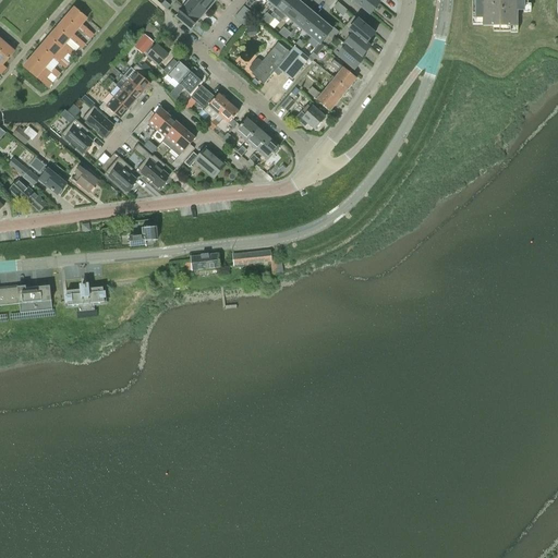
[(190,0),(184,8),(189,12),(198,21),(206,11),(192,0),(190,0)]
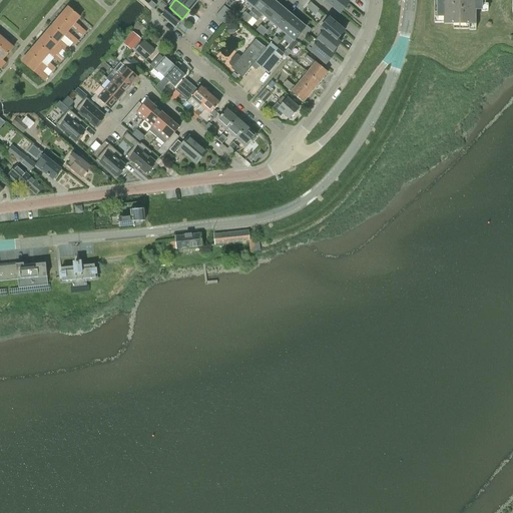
[(176,0),(189,10),(196,2),(193,0),(176,0)]
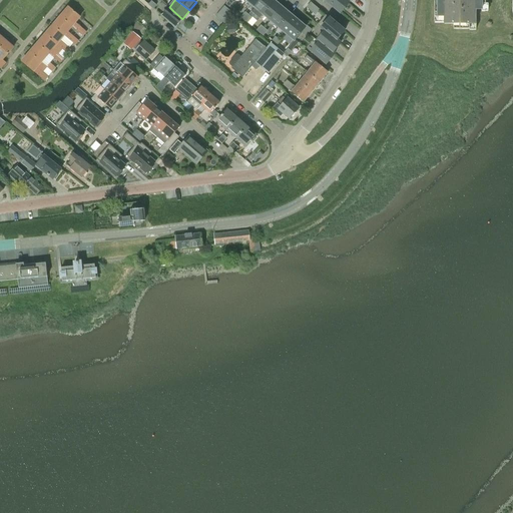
[(261,0),(254,8),(248,15),(251,18),(257,21),(263,14),(274,1),(273,0),(261,0)]
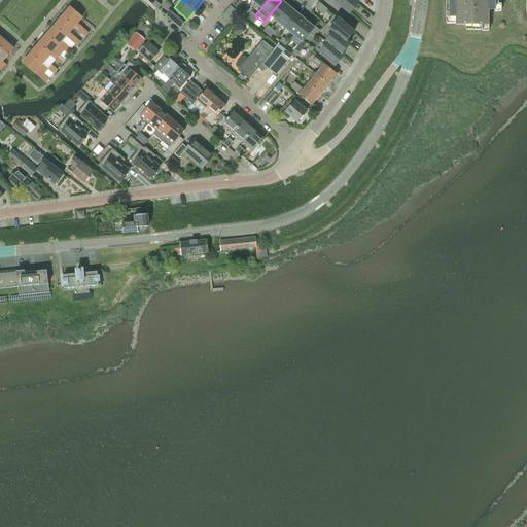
[(334,0),(350,13),(358,4),(353,0),(334,0)]
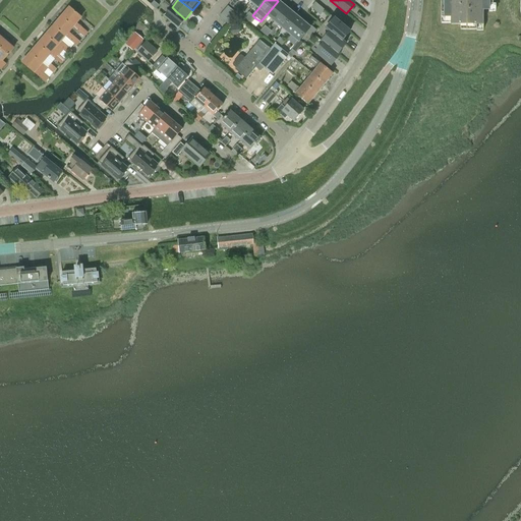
[(441,0),(441,21),(451,21),(451,24),(460,24),(460,31),(476,31),(476,32),(483,32),(483,24),(482,24),(482,10),(489,10),(489,12),(491,12),(493,12),(495,12),(495,5),(493,5),(493,0),(441,0)]
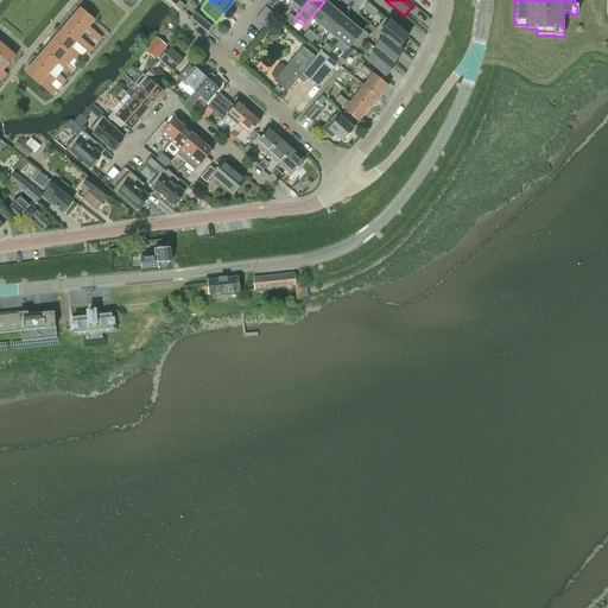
[(311,17),(320,25),(334,8),(324,1),(311,17)]
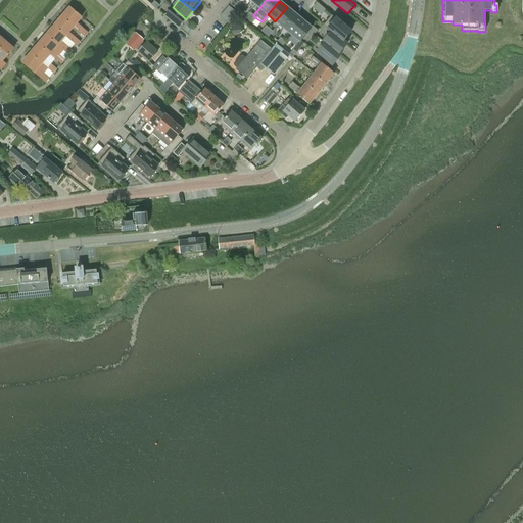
[(317,3),(313,8),(321,15),(325,10),(317,3)]
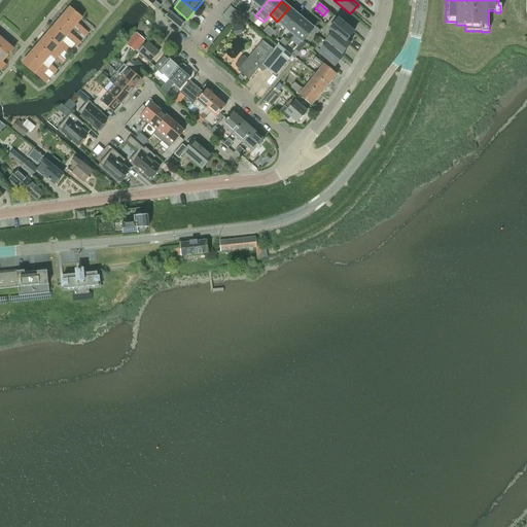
[(167,16),(180,28),(187,20),(178,11),(174,7),(167,16)]
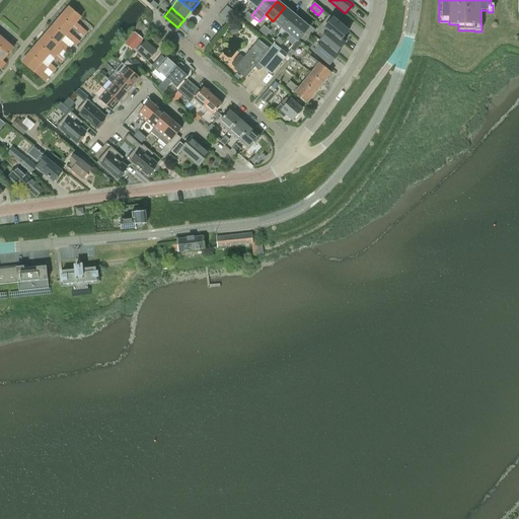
[(227,7),(223,12),(231,19),(235,14),(227,7)]
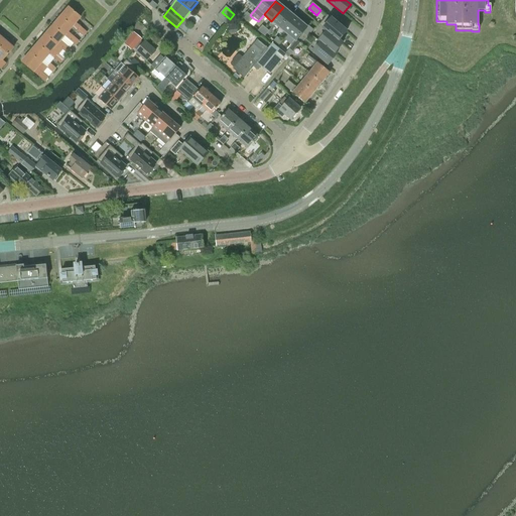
[(271,21),(279,28),(291,14),(283,7),(271,21)]
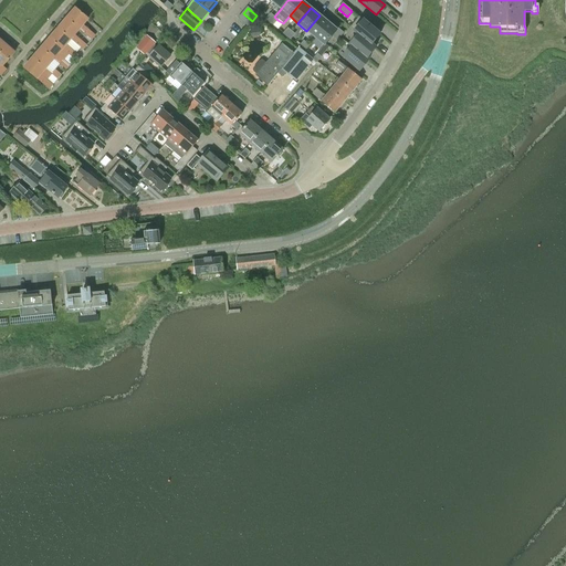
[(95,35),(83,24),(88,19),(75,9),(66,19),(80,29),(79,30),(91,40),(95,35)]
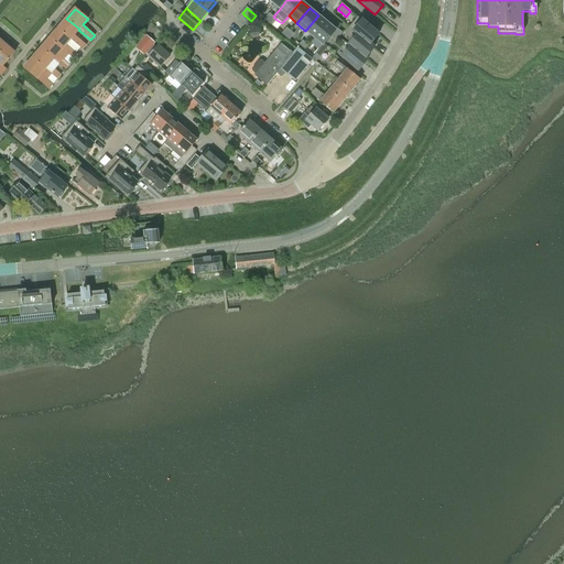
[(237,19),(247,26),(251,21),(242,13),(237,19)]
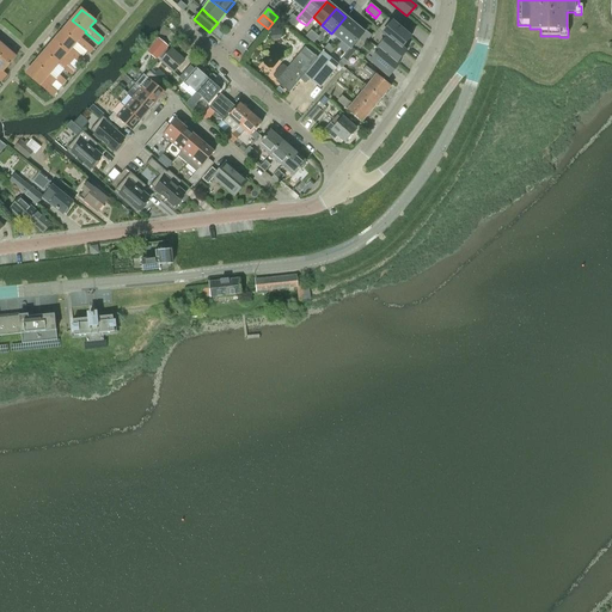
[(331,34),(341,41),(355,24),(346,17),(331,34)]
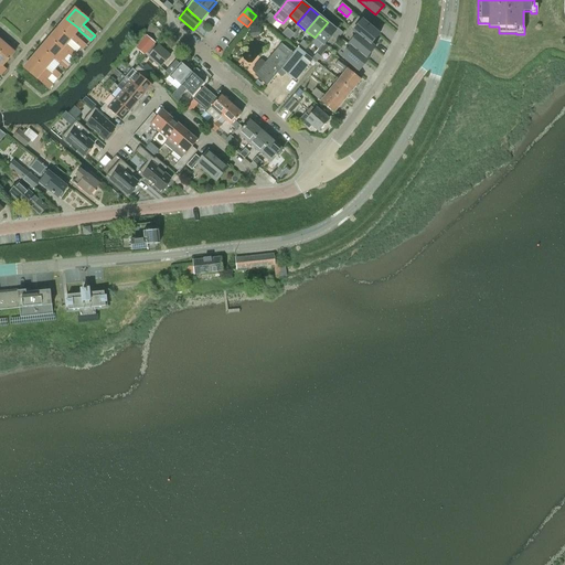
[(277,20),(274,17),(268,22),(273,25),(277,20)]
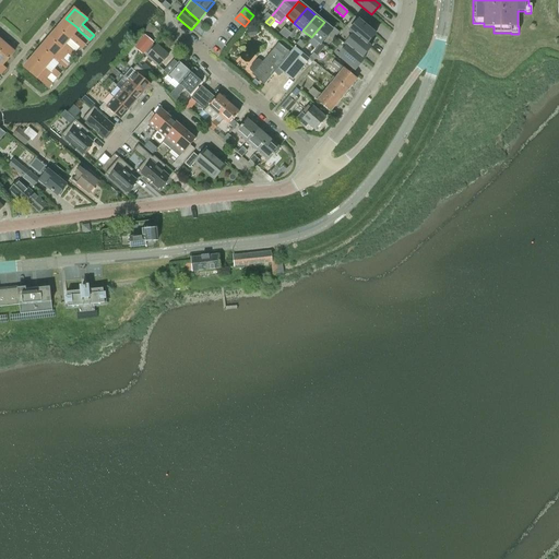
[(367,45),(376,34),(354,16),(345,27),(354,34),(367,45)]
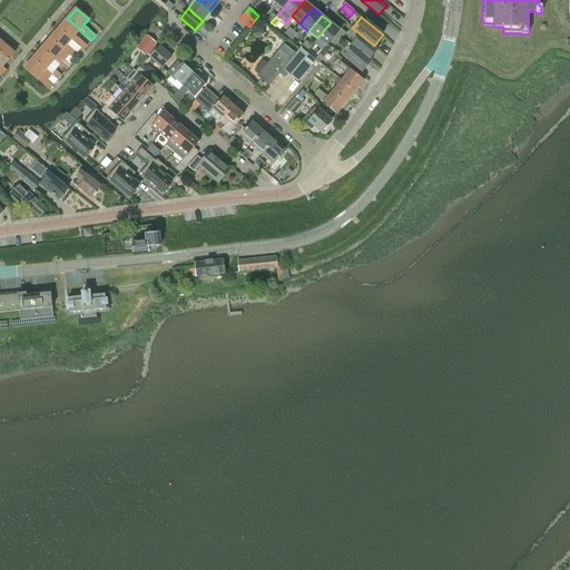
[(79,30),(80,29),(67,19),(59,29),(71,39),(71,40),(84,50),(87,46),(75,35),(79,30)]
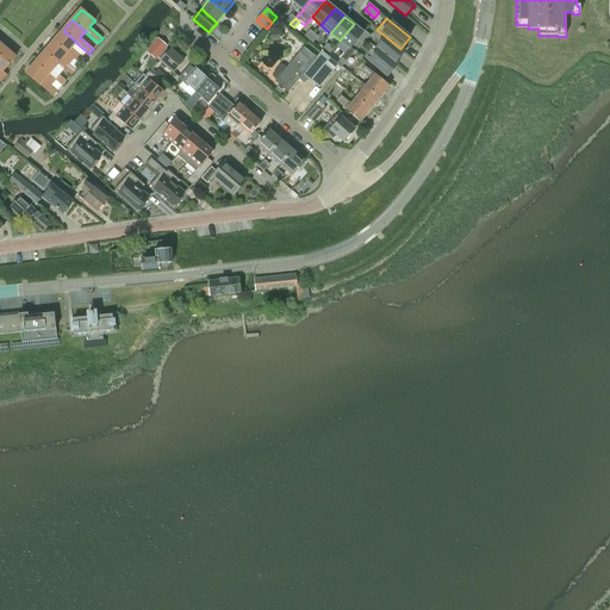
[(358,38),(361,35),(363,32),(354,24),(340,41),(349,49),(358,38)]
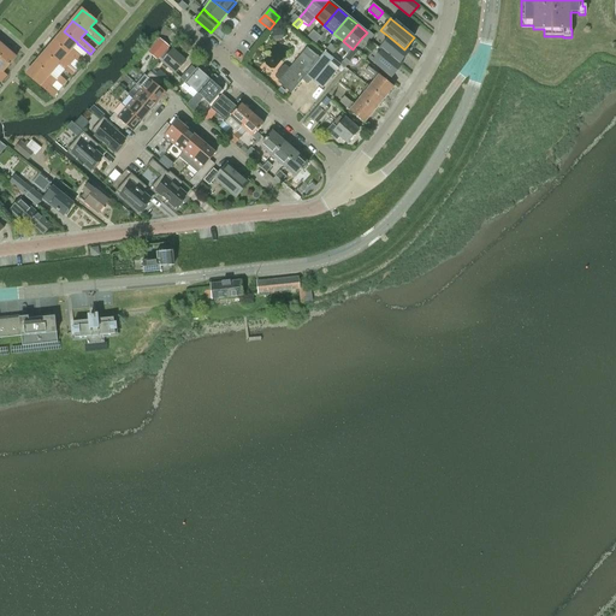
[(72,48),(77,43),(77,42),(64,31),(54,41),(75,59),(75,60),(81,65),(86,60),(72,48)]
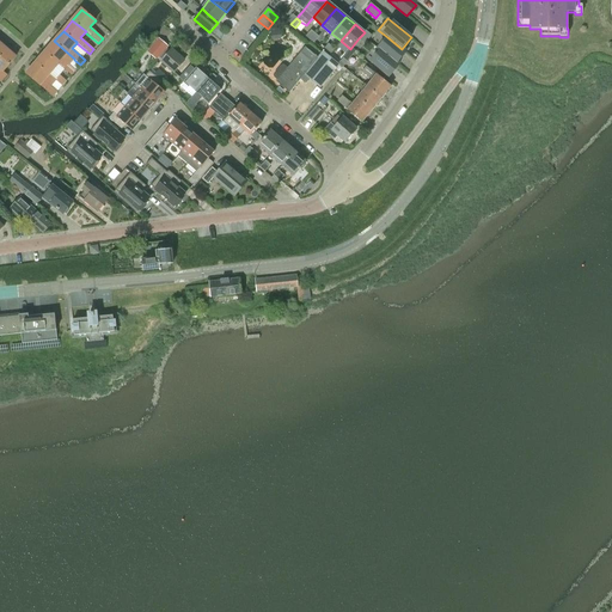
[(397,63),(407,53),(402,49),(387,37),(378,49),(380,50),(397,63)]
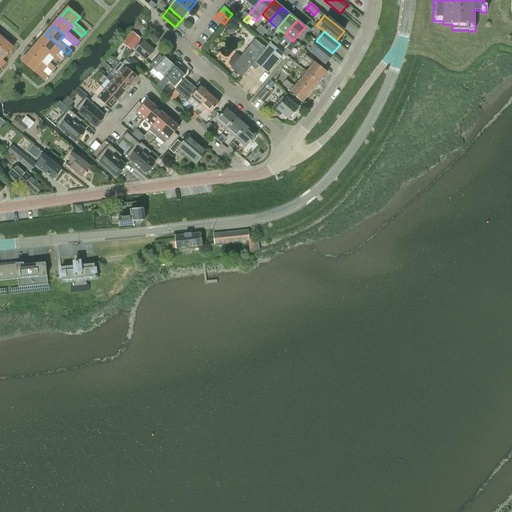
[(133,32),(128,37),(136,44),(141,39),(133,32)]
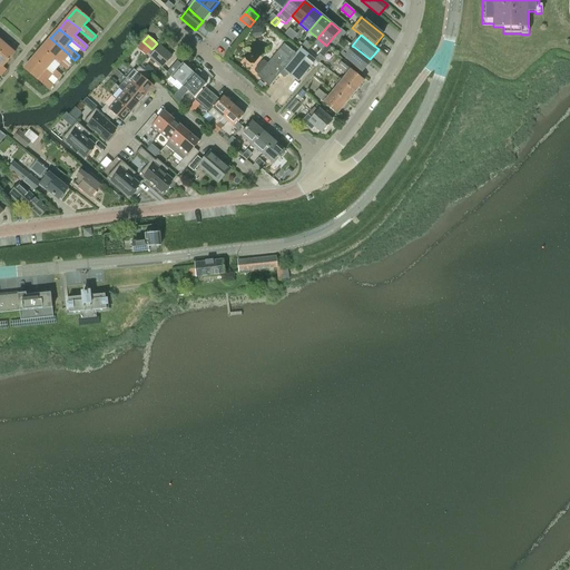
[(65,60),(69,56),(69,55),(50,38),(41,48),(55,59),(53,60),(66,70),(70,66),(65,60)]
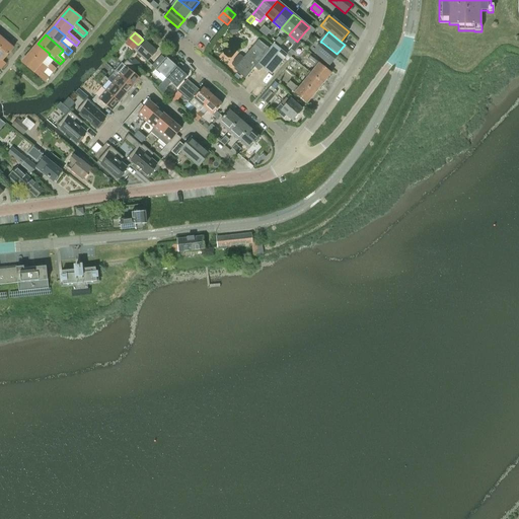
[(275,41),(281,46),(284,42),(278,38),(275,41)]
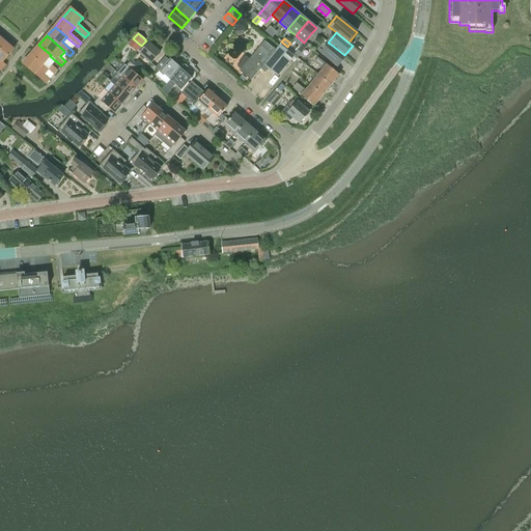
[(294,55),(280,45),(276,51),(264,42),(249,60),(247,57),(244,58),(238,64),(239,67),(241,70),(241,71),(251,80),(261,68),(263,71),(266,71),(268,67),(278,76),(295,57),(294,55)]
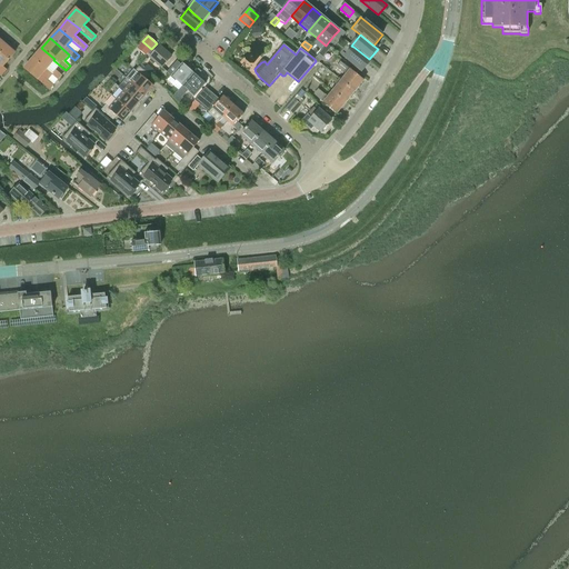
[(150,58),(161,68),(172,56),(161,46),(150,58)]
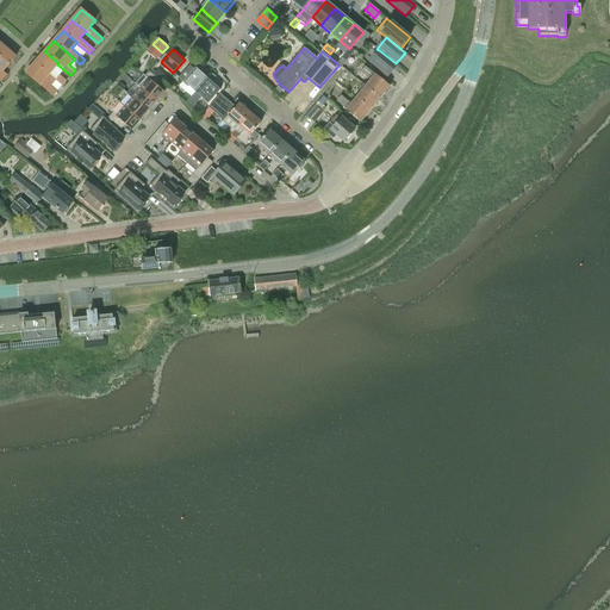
[(0,80),(1,82),(7,75),(4,72),(16,57),(7,50),(0,57),(0,80)]
